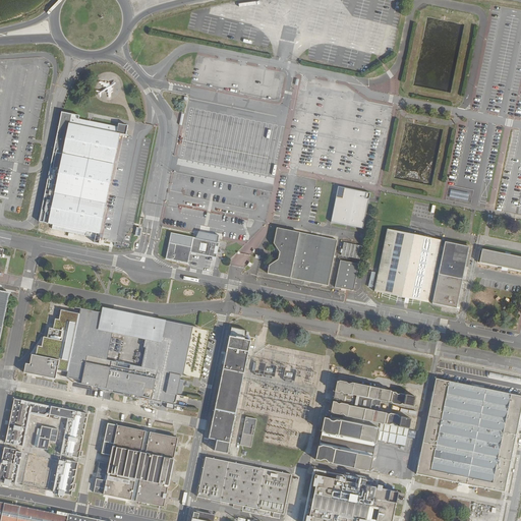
[(118,123),(118,126),(71,117),(49,223),(52,224),(52,229),(95,238),(94,242),(99,243),(101,234),(100,233),(120,133),(121,134),(123,124),(118,123)]
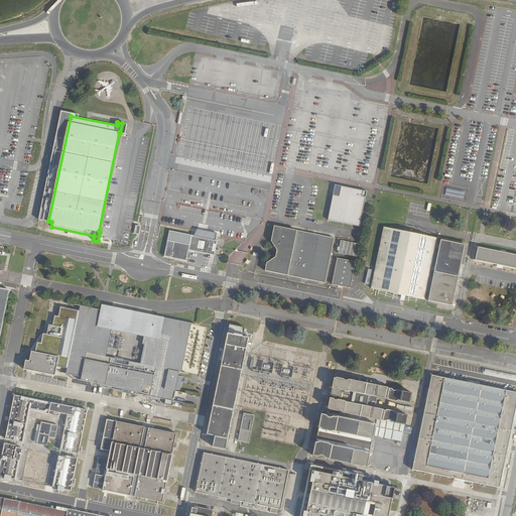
[(368,187),(337,180),(328,221),(359,228),(368,187)]
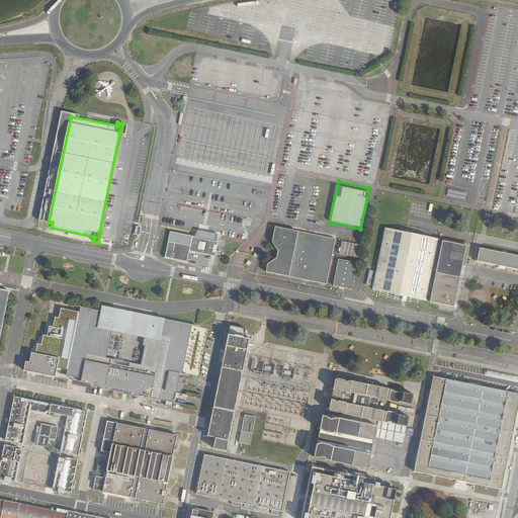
[(266,272),(319,282),(325,284),(335,239),(301,232),(275,227),(272,242),(278,251),(276,257),(267,263),(266,272)]
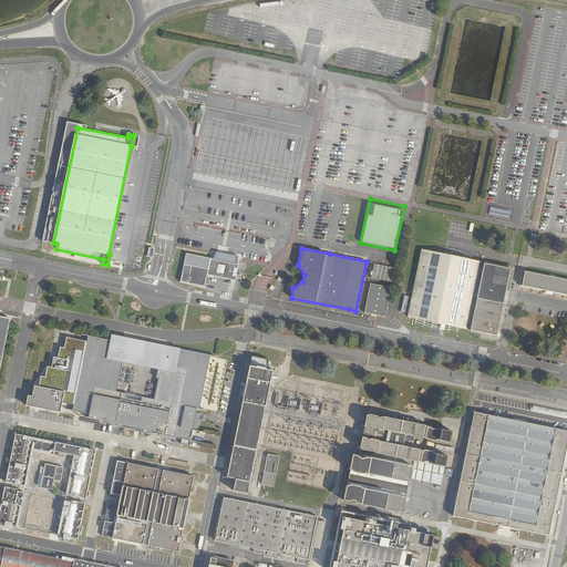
[(421,249),(406,317),(466,329),(473,295),(476,296),(470,329),(496,336),(511,268),(421,249)]
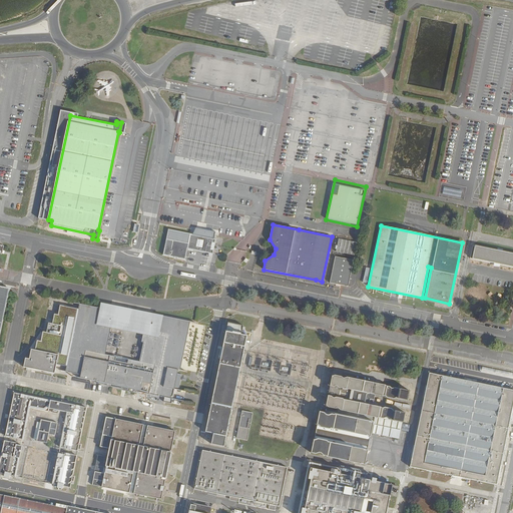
[(188,243),(173,240),(170,255),(185,259),(187,248),(213,253),(216,238),(190,233),(188,243)]
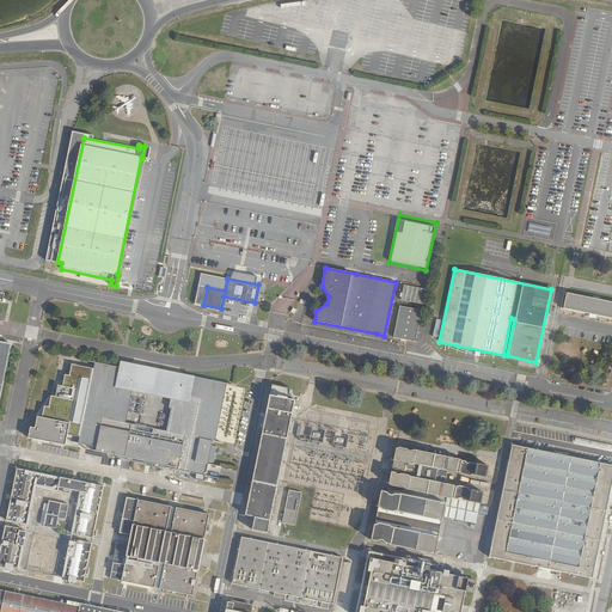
[(423,305),(427,289),(404,285),(401,300),(423,305)]
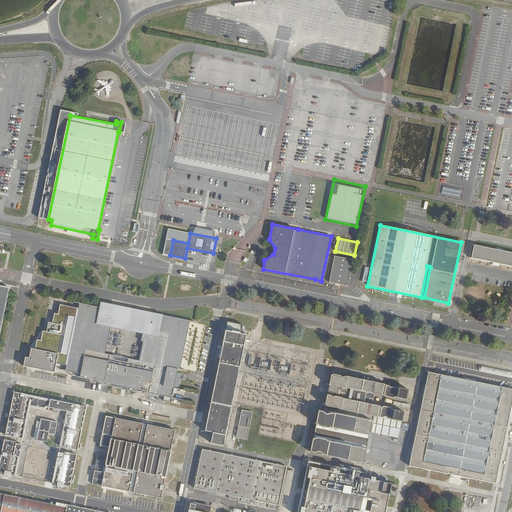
[(511,252),(471,244),(469,257),(511,266),(511,252)]
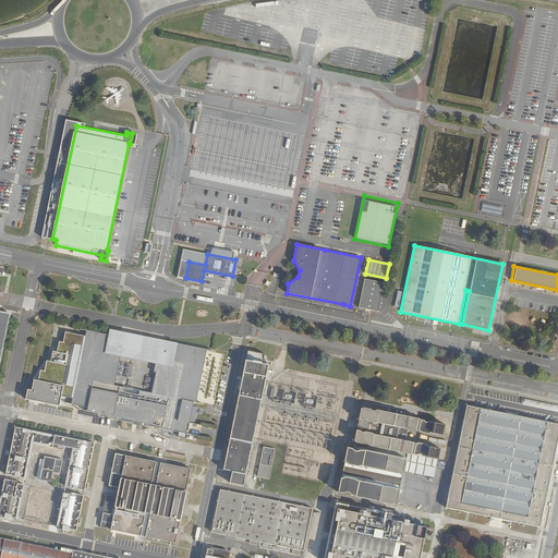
[(363,279),(358,307),(377,312),(383,282),(363,279)]
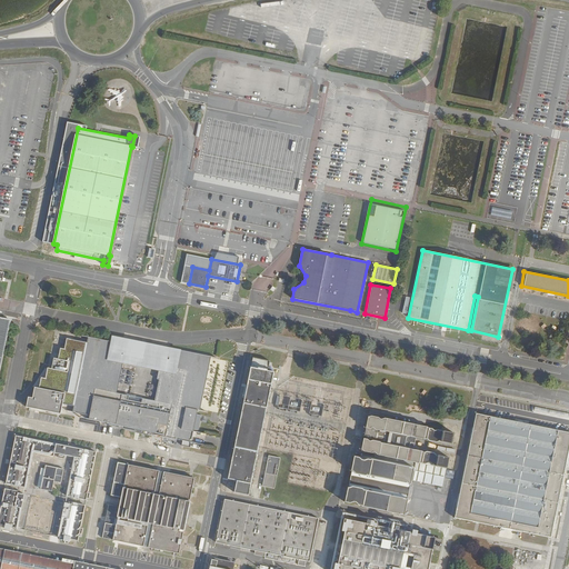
[(0,371),(9,326),(5,319),(0,318),(0,371)]
